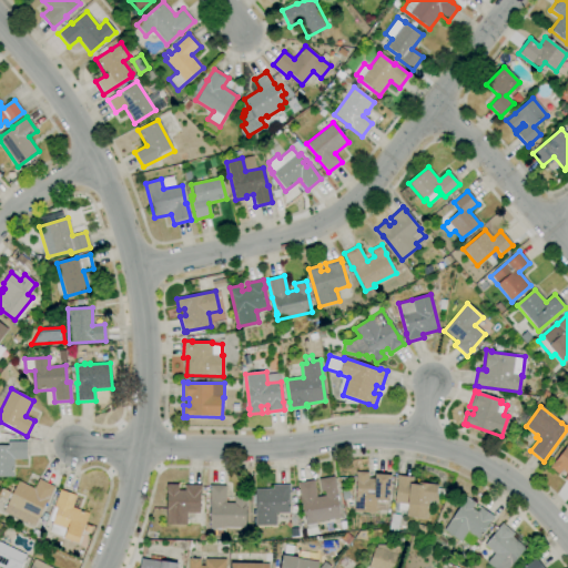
[(13,477),(0,477),(0,446),(8,446),(8,442),(26,442),(26,459),(13,459),(13,477)]
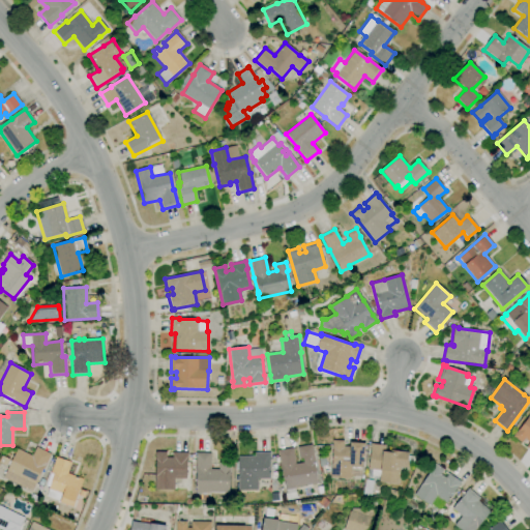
[(529,450),(526,447),(529,442),(524,439),(521,443),(512,436),(514,433),(516,433),(529,413),(529,450)]
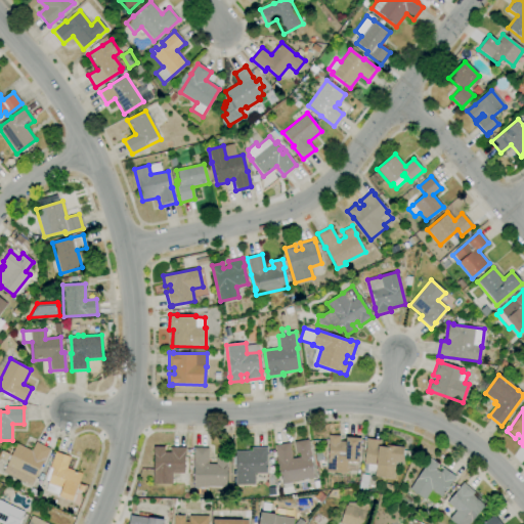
[(346,474),(326,472),(328,457),(329,444),(329,435),(340,436),(339,441),(345,442),(345,436),(360,437),(360,441),(359,462),(346,462),(346,474)]
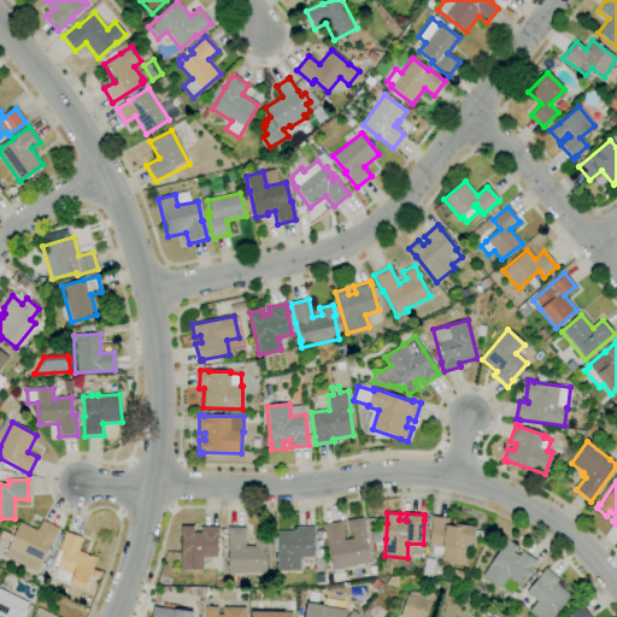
[(463,564),(440,562),(441,556),(428,554),(429,546),(428,546),(430,521),(430,516),(434,516),(434,517),(445,518),(445,517),(448,518),(448,527),(454,527),(454,524),(475,527),(474,536),(476,536),(475,545),(465,544),(463,564)]
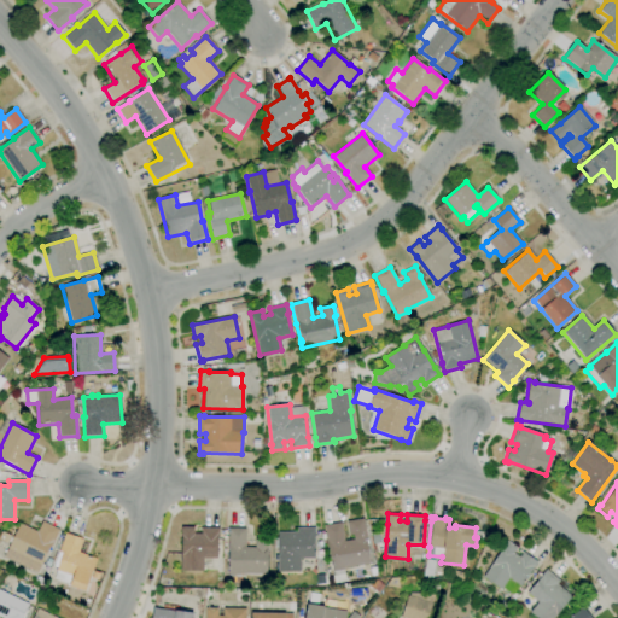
[(334,583),(332,571),(325,531),(324,525),(340,523),(344,541),(353,540),(353,535),(349,536),(347,522),(363,518),(367,540),(366,541),(371,564),(343,569),(345,581),(334,583)]
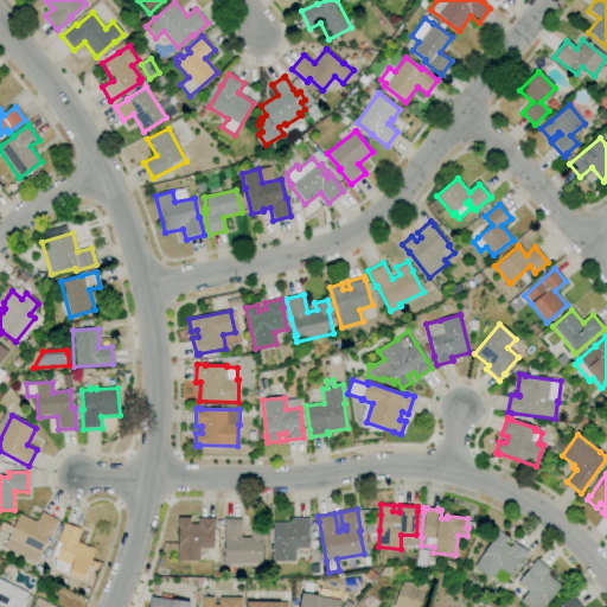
[(36,563),(4,547),(19,515),(36,523),(40,512),(57,521),(50,537),(49,536),(36,563)]
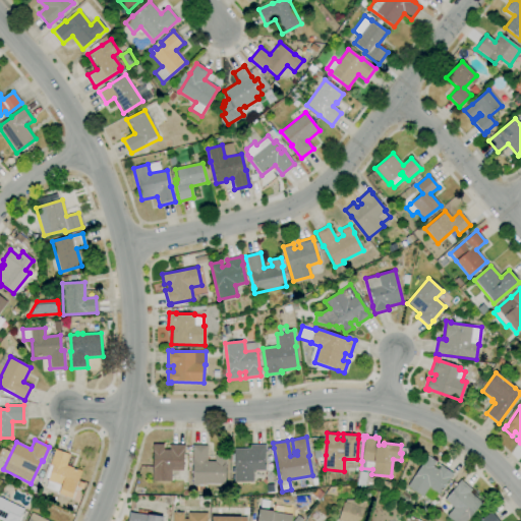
[(171,481),(152,481),(153,449),(152,449),(152,445),(163,445),(163,450),(169,450),(169,445),(184,445),(184,453),(183,453),(183,471),(171,470),(171,481)]
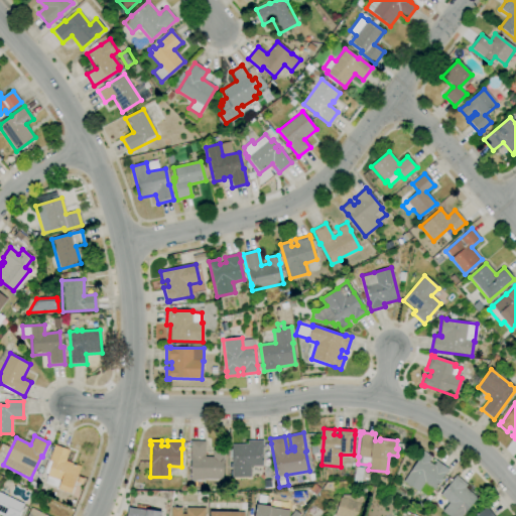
[(200,480),(189,480),(190,447),(189,447),(189,440),(205,441),(205,458),(213,458),(213,450),(224,450),(224,460),(223,460),(222,480),(200,479),(200,480)]
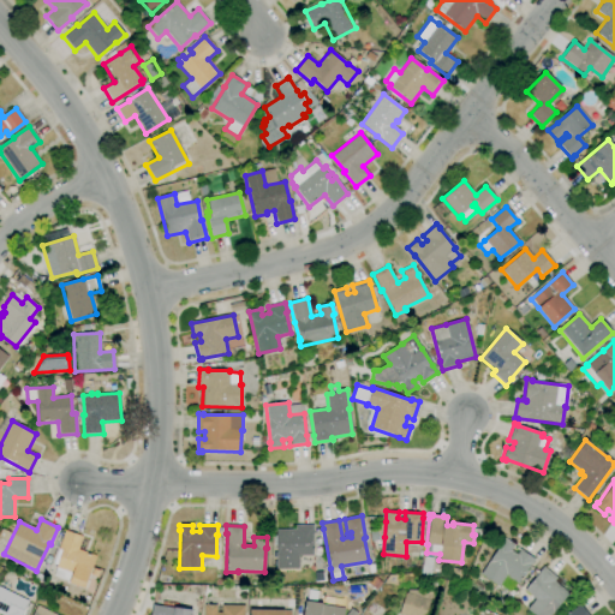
[(298,568),(276,568),(276,536),(275,536),(275,530),(294,530),(294,525),(314,525),(314,535),(312,535),(312,556),(298,555),(298,568)]
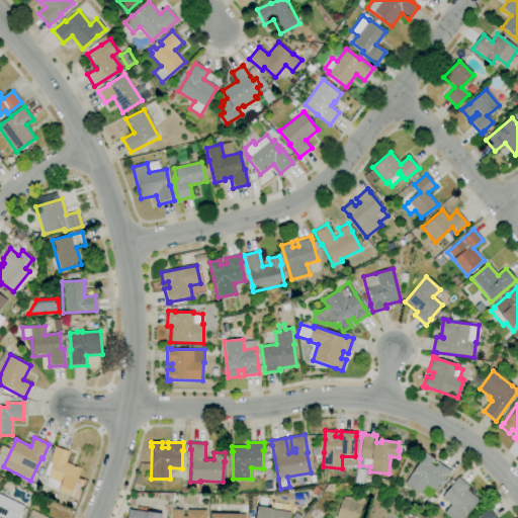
[(71,496),(58,491),(59,490),(45,486),(48,479),(47,479),(52,463),(49,462),(54,447),(69,452),(66,462),(81,468),(71,496)]
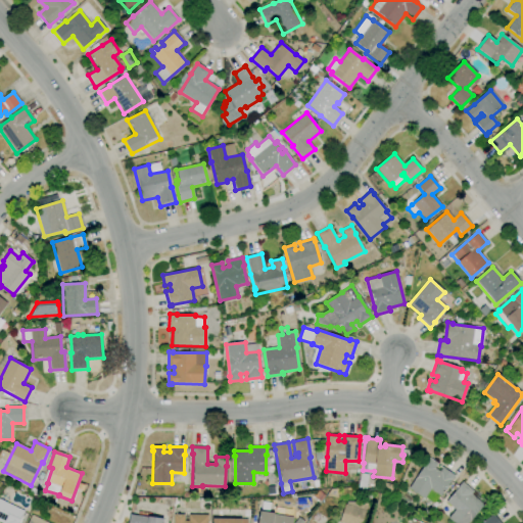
[(424,498),(409,488),(428,458),(437,464),(434,468),(439,471),(441,468),(454,475),(440,496),(430,489),(424,498)]
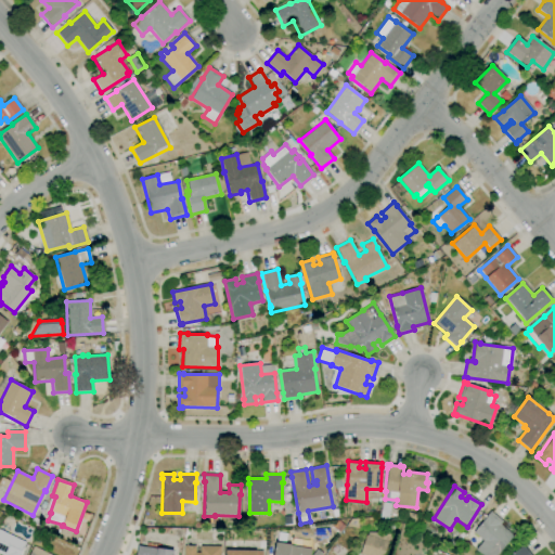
[(497,554),(481,554),(475,550),(482,541),(473,532),(482,520),(479,518),(482,514),(487,516),(490,512),(502,521),(500,525),(513,537),(497,554)]
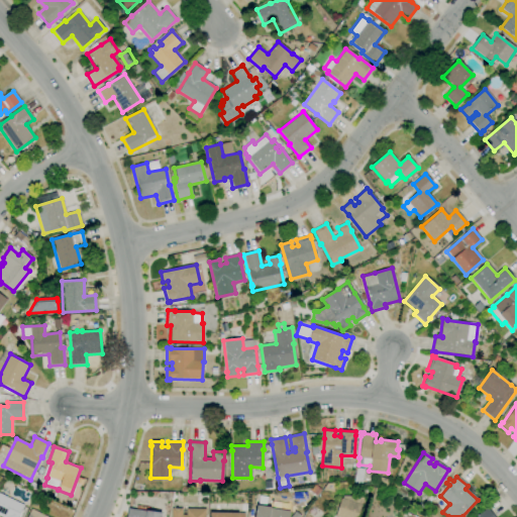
[(1,516),(0,516),(0,494),(23,506),(17,516),(1,516)]
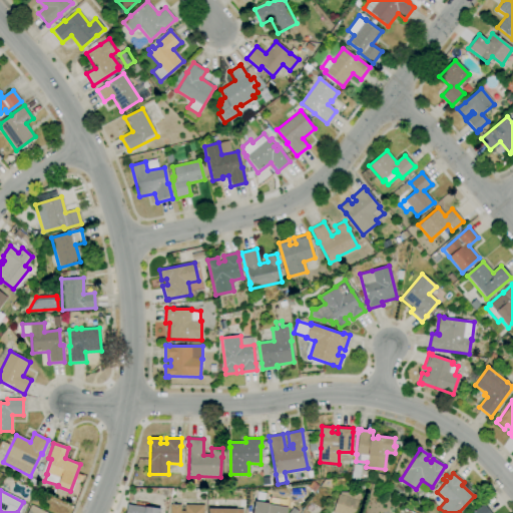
[(355,512),(335,512),(333,512),(338,494),(340,495),(341,492),(362,492),(361,495),(364,496),(362,502),(359,501),(355,512)]
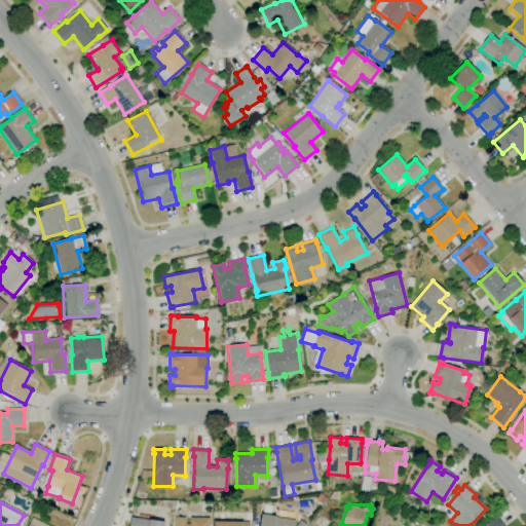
[(259,525),(261,514),(275,516),(275,518),(295,521),(294,525),(259,525)]
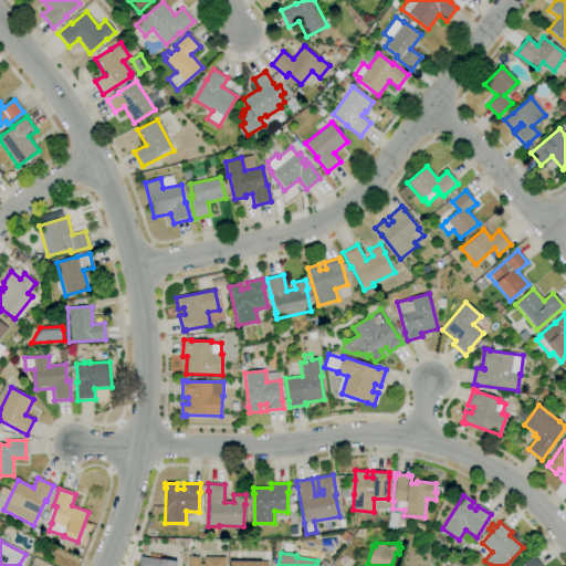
[(27,565),(52,565),(31,556),(27,565)]
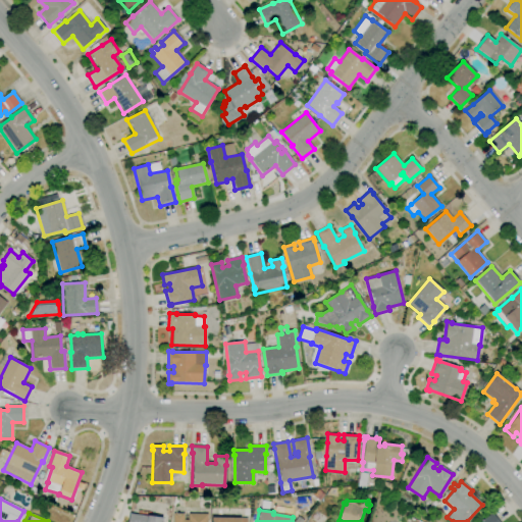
[(205,521),(206,514),(184,513),(184,514),(171,513),(171,521),(205,521)]
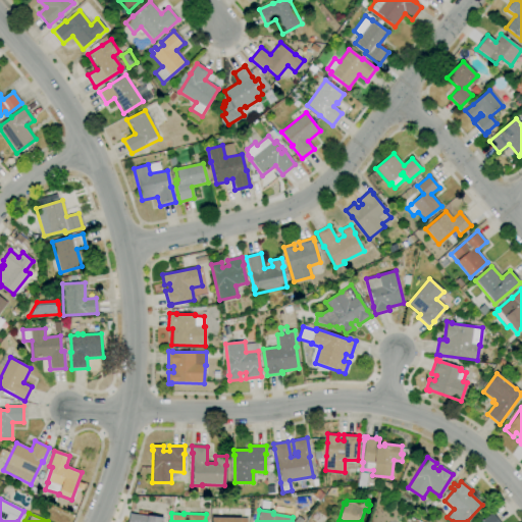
[(480,521),(491,513),(499,521),(480,521)]
